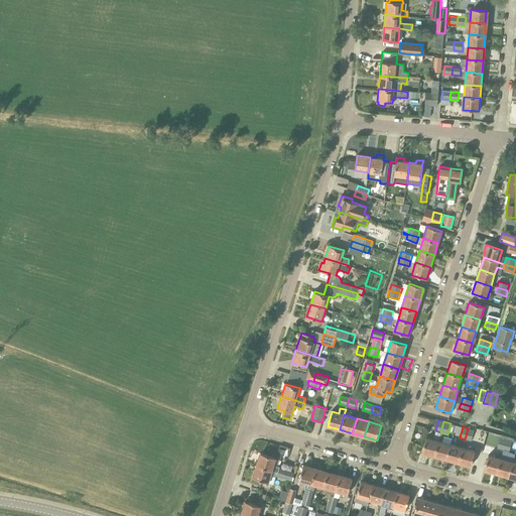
[(469,428),(465,439),(471,441),(475,429),(469,428)]
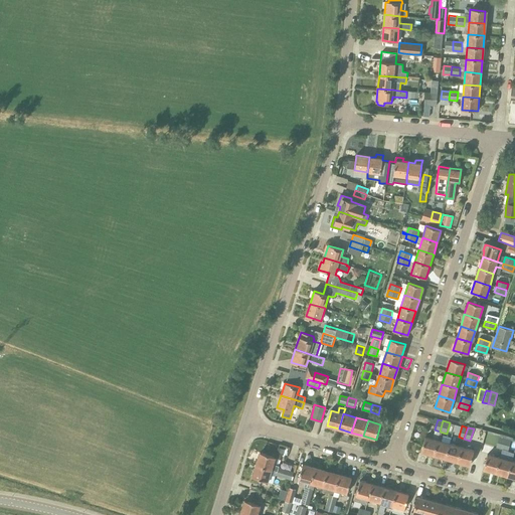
[(434,456),(438,441),(425,437),(421,452),(434,456)]
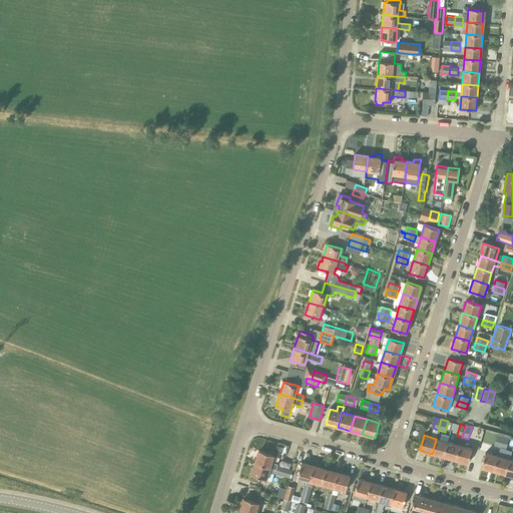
[(500,448),(503,437),(497,435),(494,446),(500,448)]
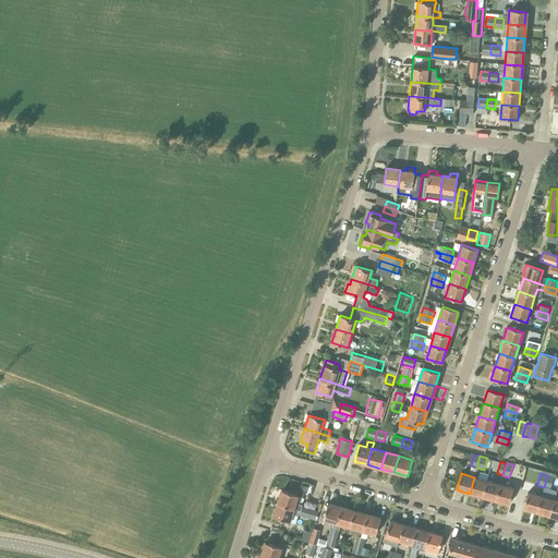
[(554,476),(547,475),(544,487),(550,488),(554,476)]
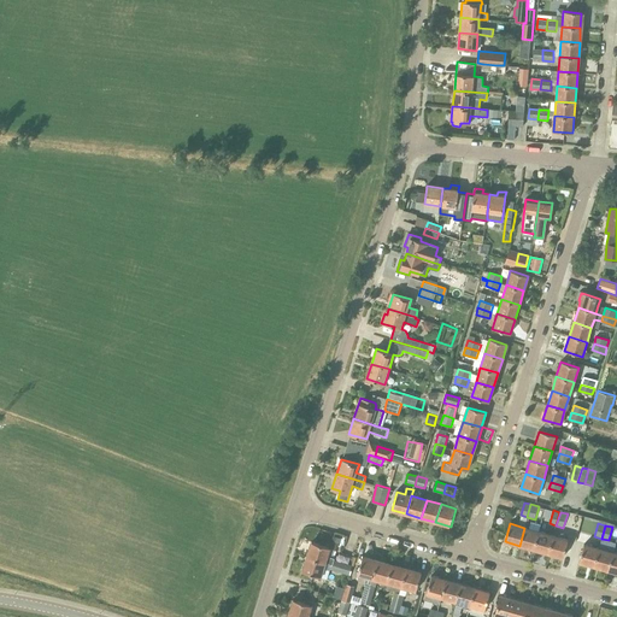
[(534,550),(539,532),(524,528),(519,546),(534,550)]
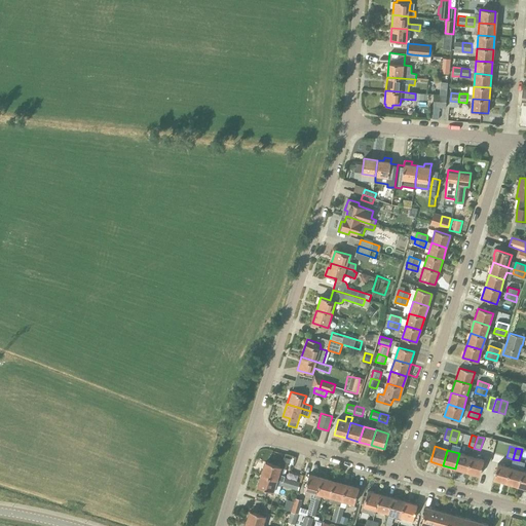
[(467,472),(472,456),(459,453),(455,468),(467,472)]
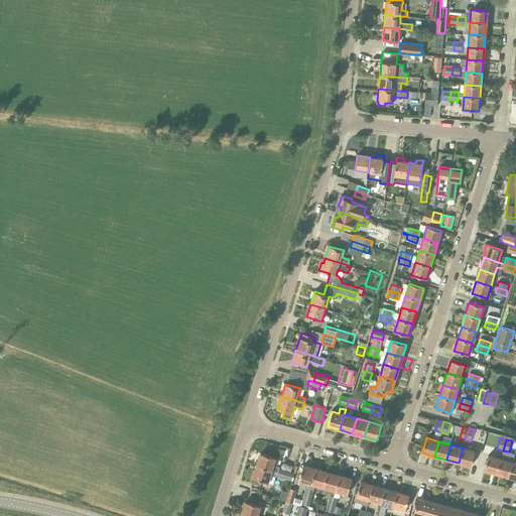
[(463,447),(459,463),(471,467),(475,452),(463,447)]
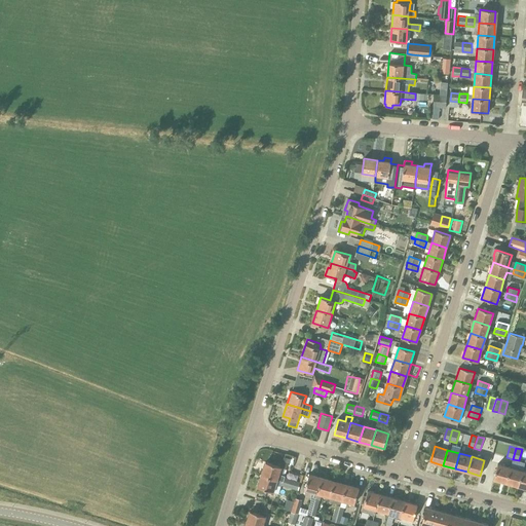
[(265,462),(261,475),(277,480),(277,479),(284,481),(282,485),(290,488),(293,480),(285,477),(286,476),(284,475),(286,468),(280,467),(265,462)]
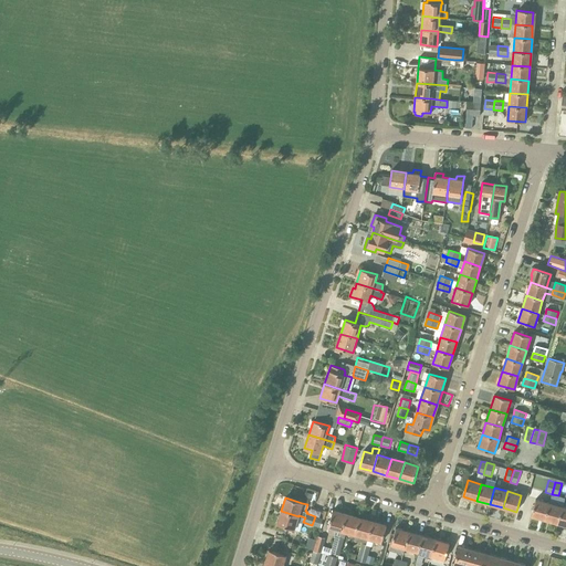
[(545,520),(549,503),(536,500),(531,515),(545,520)]
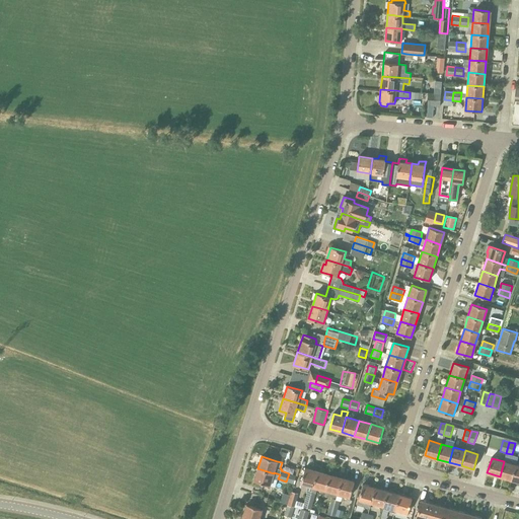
[(512,479),(516,464),(504,461),(500,476),(512,479)]
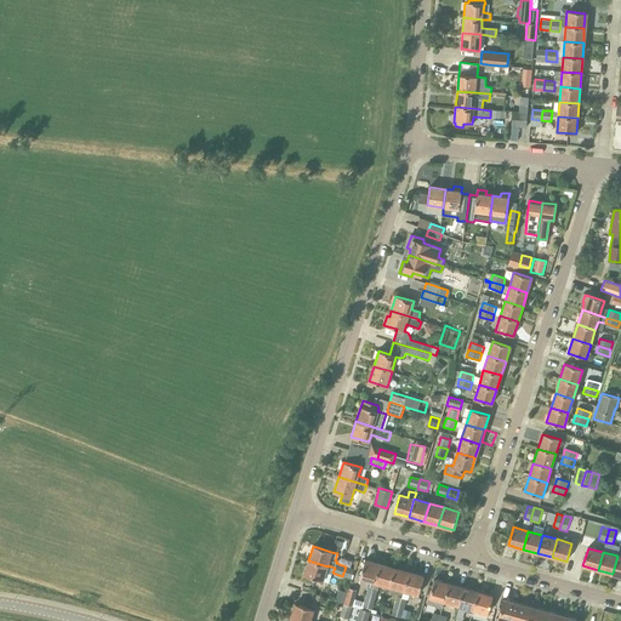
[(323,580),(328,567),(308,560),(305,575),(323,580)]
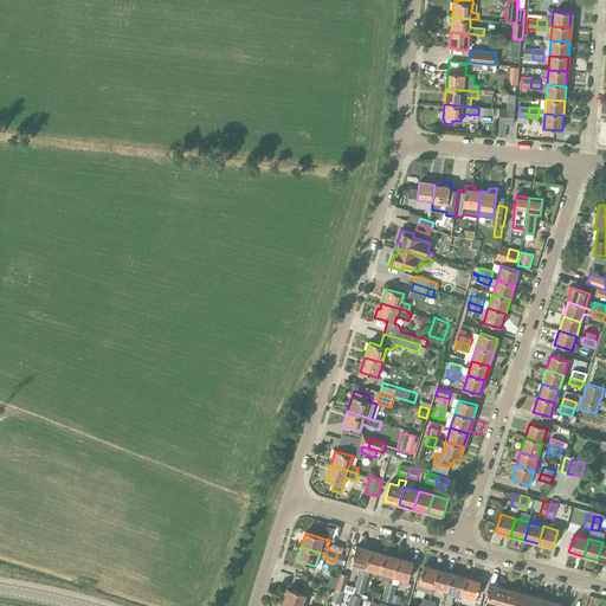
[(356,547),(352,563),(360,566),(358,574),(360,574),(358,582),(367,585),(369,577),(372,569),(366,568),(371,550),(356,547)]
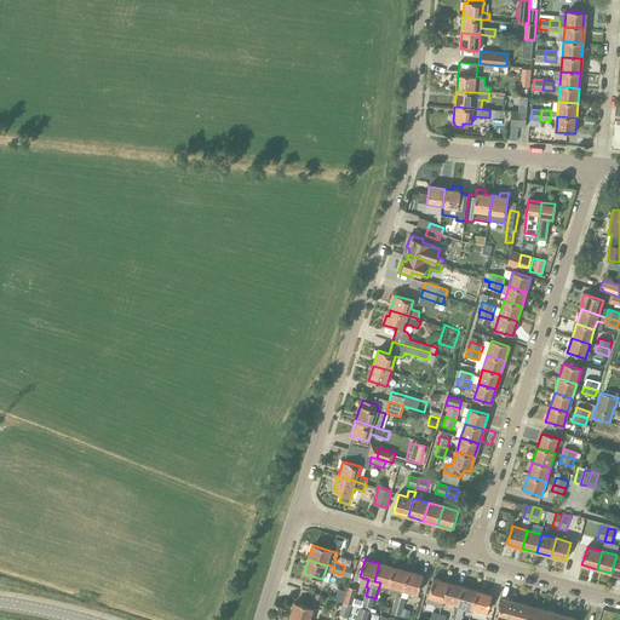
[(374,581),(380,583),(389,585),(394,568),(379,563),(374,581)]
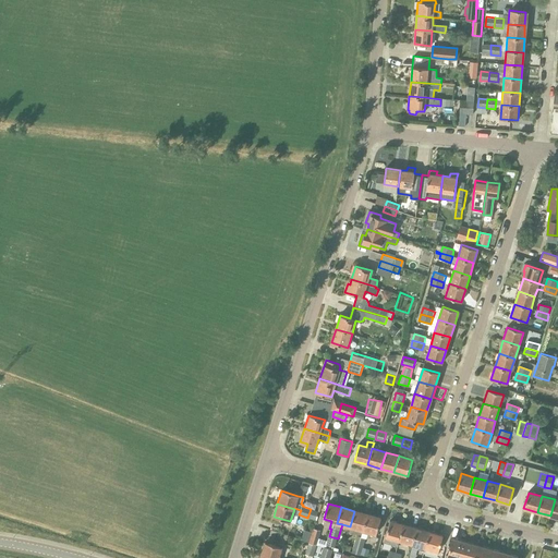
[(311,509),(307,518),(317,520),(319,511),(311,509)]
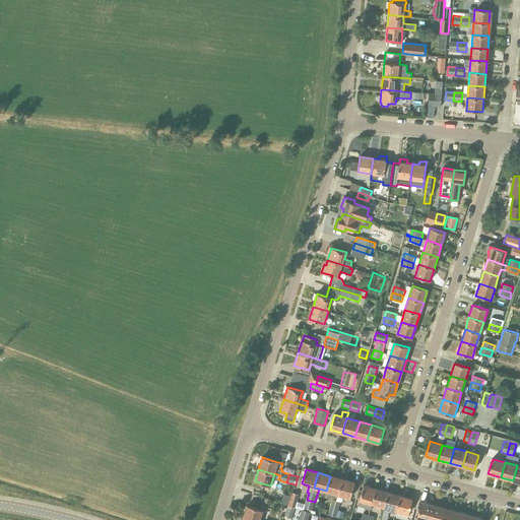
[(338,494),(342,479),(330,476),(326,491),(338,494)]
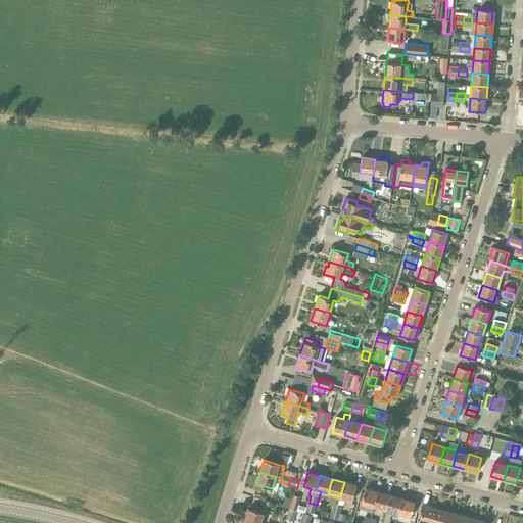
[(340,496),(338,503),(342,504),(343,504),(345,498),(352,501),(357,485),(344,482),(340,496)]
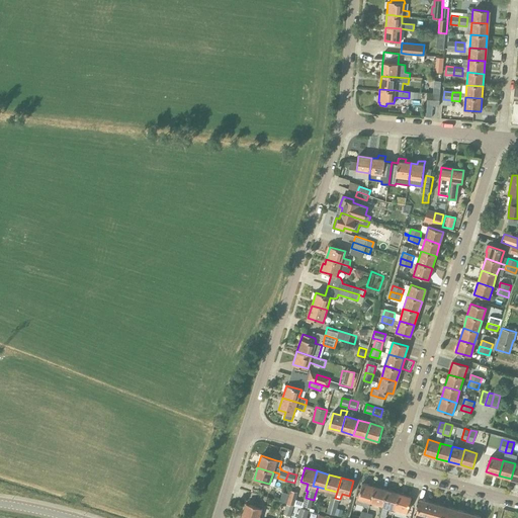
[(368,508),(370,502),(374,487),(362,484),(358,499),(356,504),(368,508)]
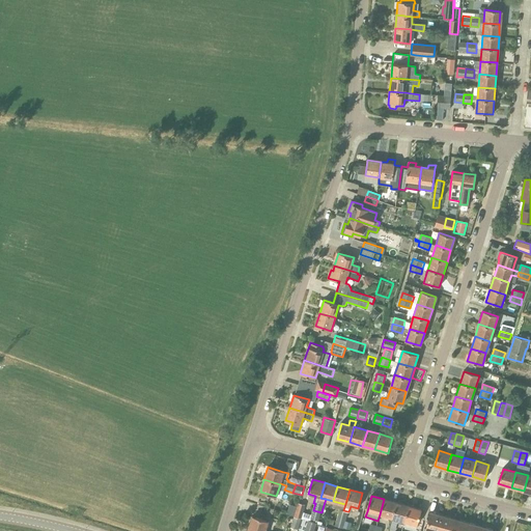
[(392,518),(396,502),(384,499),(380,514),(392,518)]
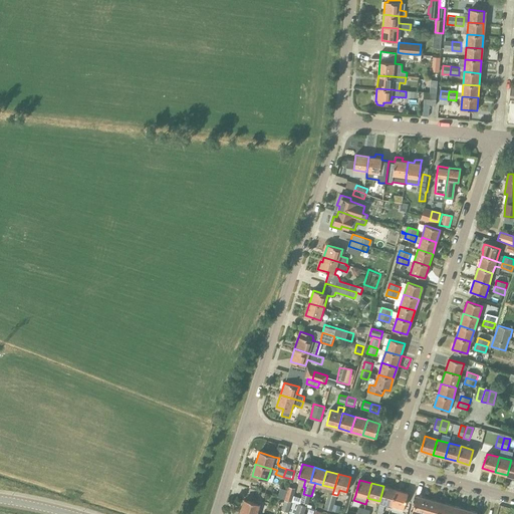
[(391,507),(396,490),(383,486),(379,501),(387,504),(387,506),(391,507)]
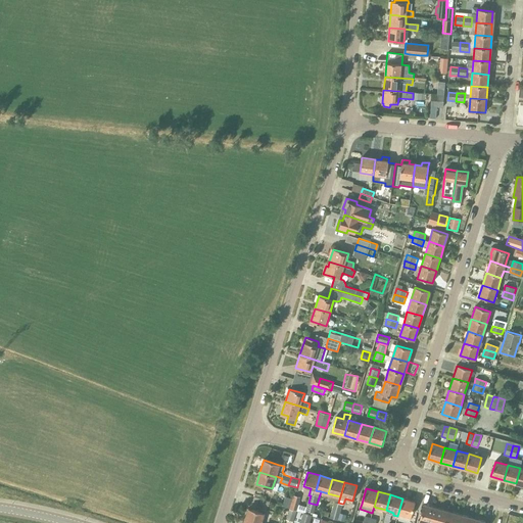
[(290,509),(303,513),(306,509),(298,506),(301,497),(294,495),(290,509)]
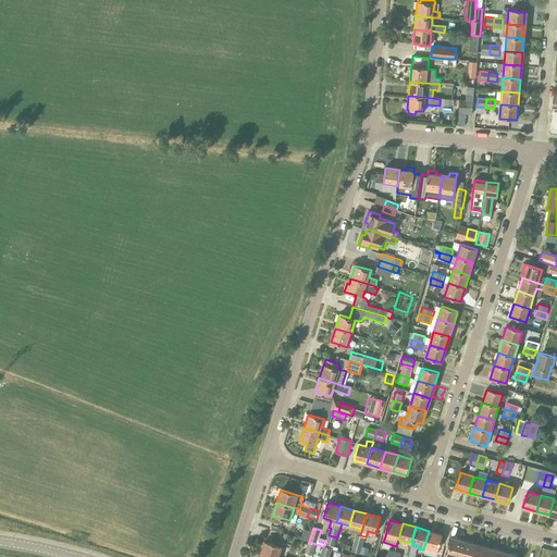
[(424,549),(423,552),(436,556),(437,551),(442,534),(429,531),(424,547),(424,549)]
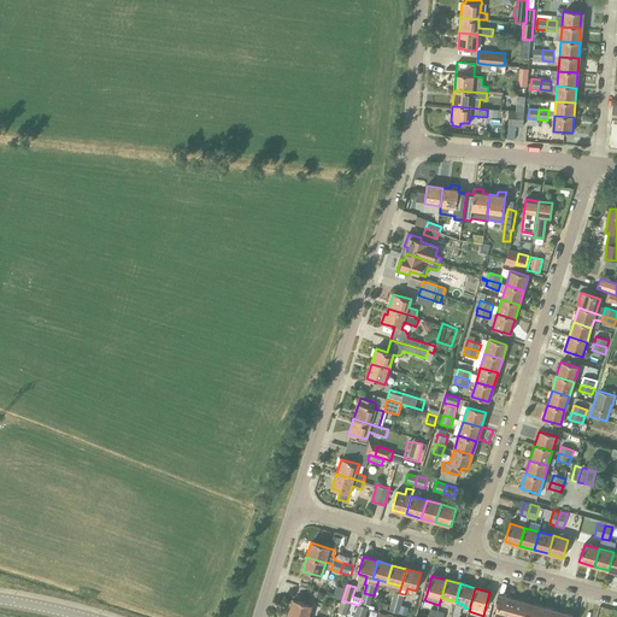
[(393,601),(401,604),(404,594),(399,593),(395,592),(393,601)]
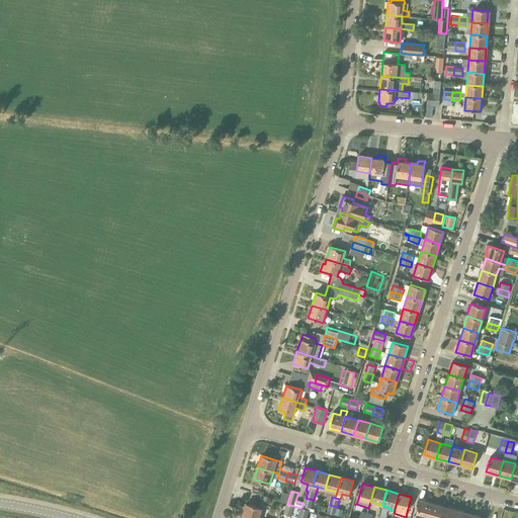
[(306,498),(304,504),(300,508),(309,510),(310,508),(311,508),(314,500),(306,498)]
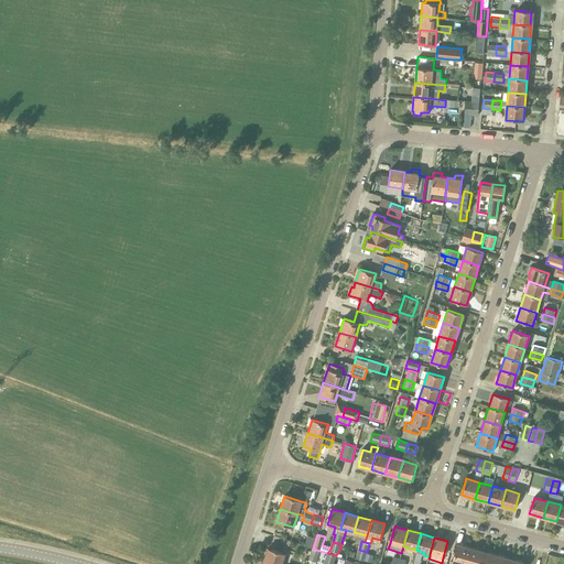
[(459,563),(466,563),(470,548),(458,544),(453,562),(459,563)]
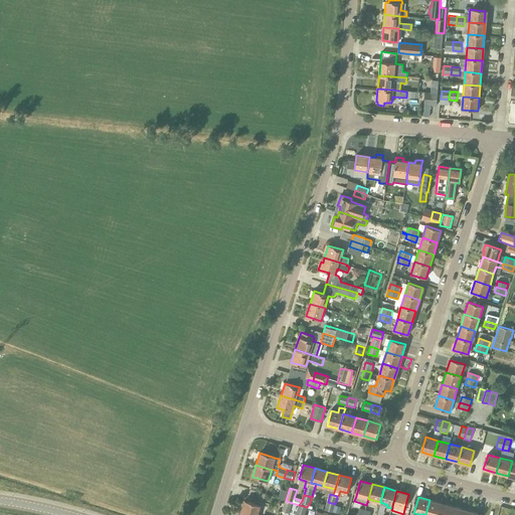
[(244,500),(240,512),(248,514),(258,514),(262,506),(244,500)]
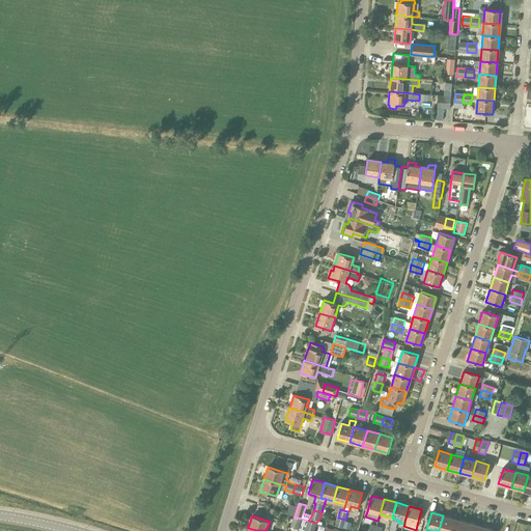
[(452,530),(455,519),(443,515),(439,530),(452,530)]
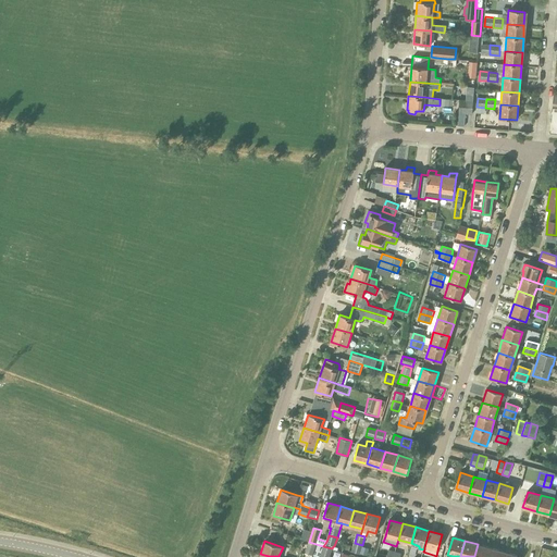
[(316,544),(309,542),(305,554),(312,556),(316,544)]
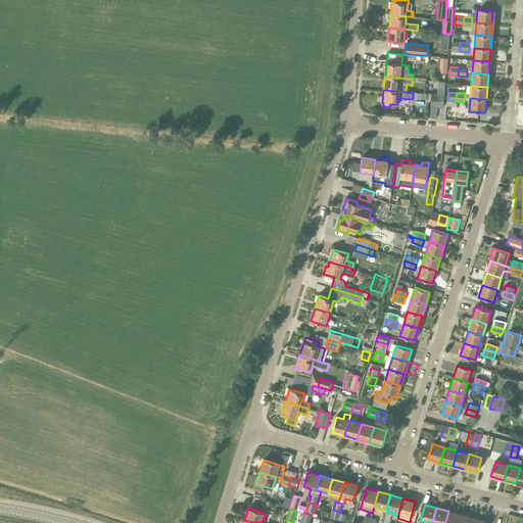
[(340,512),(333,510),(330,518),(338,520),(340,512)]
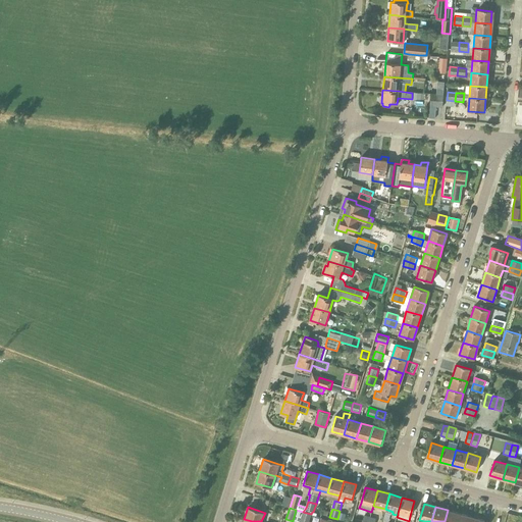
[(458,521),(460,514),(448,510),(445,521),(458,521)]
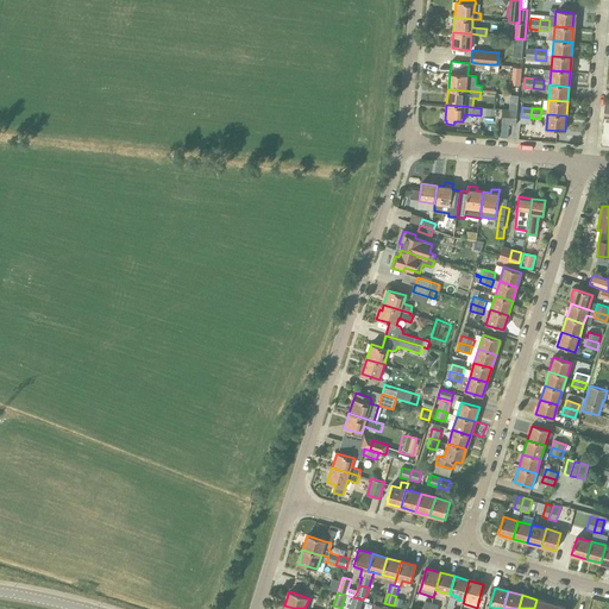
[(363,600),(353,597),(351,606),(360,608),(363,600)]
